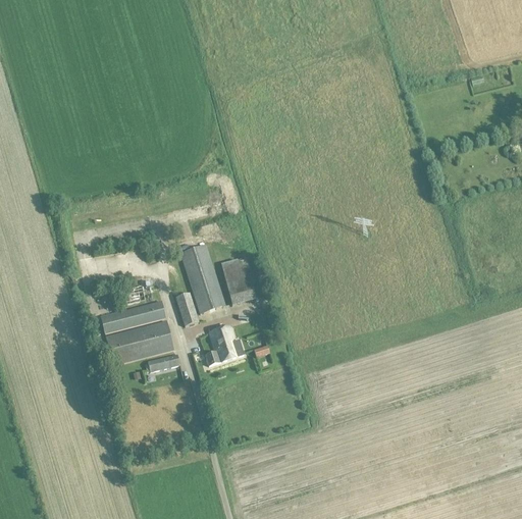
[(85,231),(72,235),(73,240),(86,237),(85,231)]
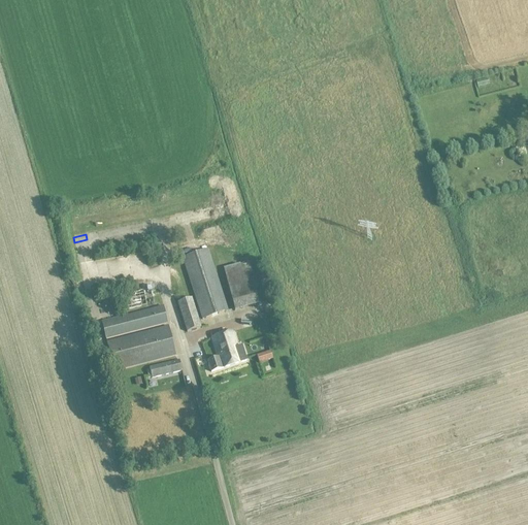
[(208,247),(178,256),(180,263),(184,262),(202,317),(228,308),(208,247)]
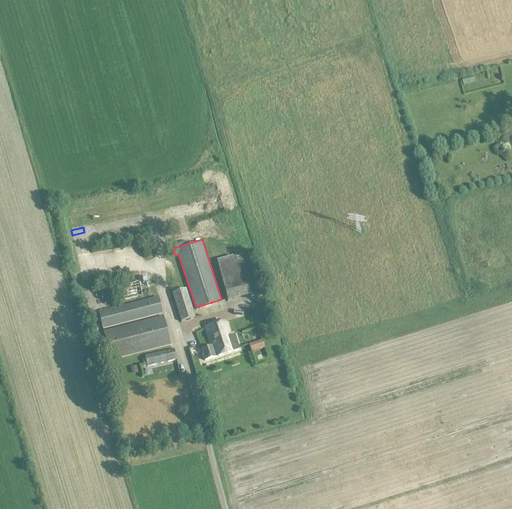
[(251,292),(246,274),(240,251),(216,258),(227,299),(251,293),(251,292)]
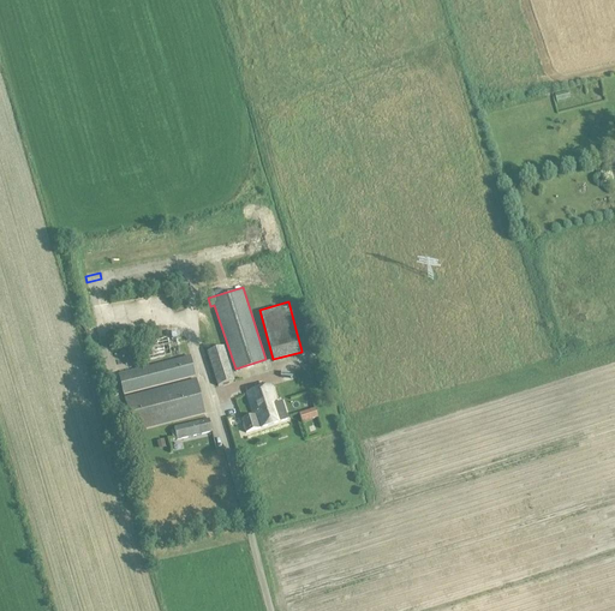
[(159,352),(167,349),(165,341),(155,343),(159,352)]
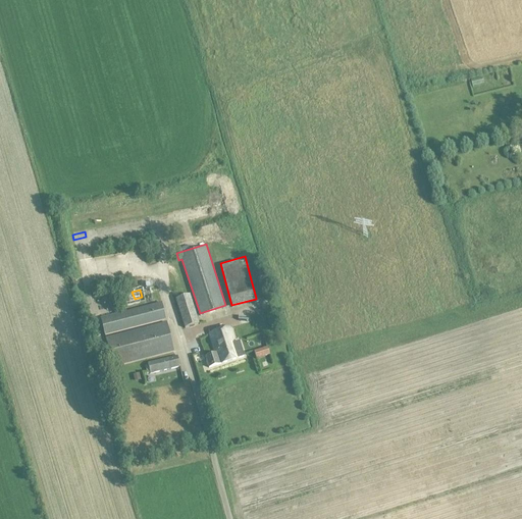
[(189,292),(175,297),(185,326),(199,321),(189,292)]
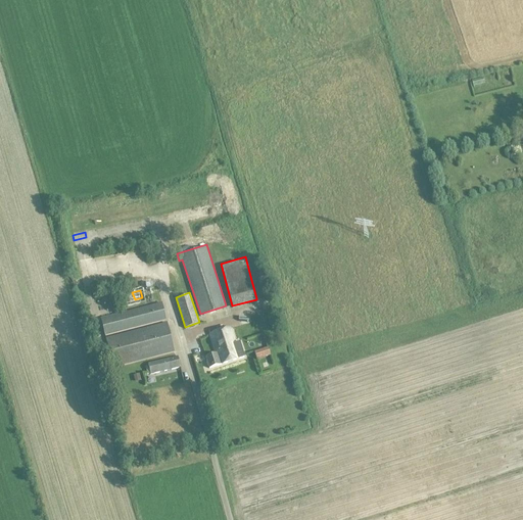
[(162,300),(100,316),(104,334),(167,318),(162,300)]
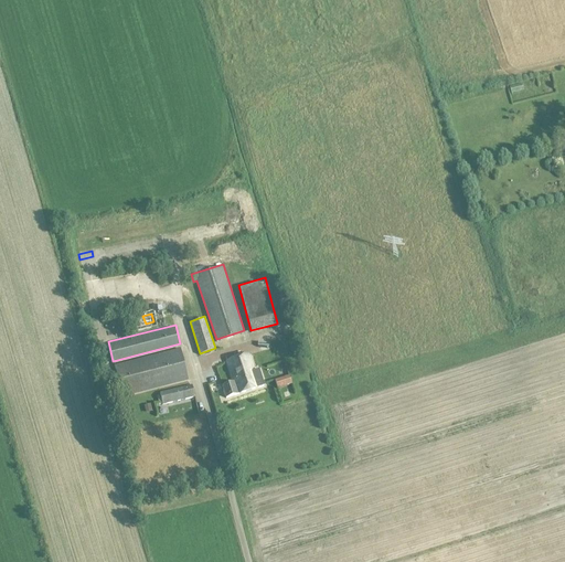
[(180,346),(114,362),(121,395),(189,379),(180,346)]
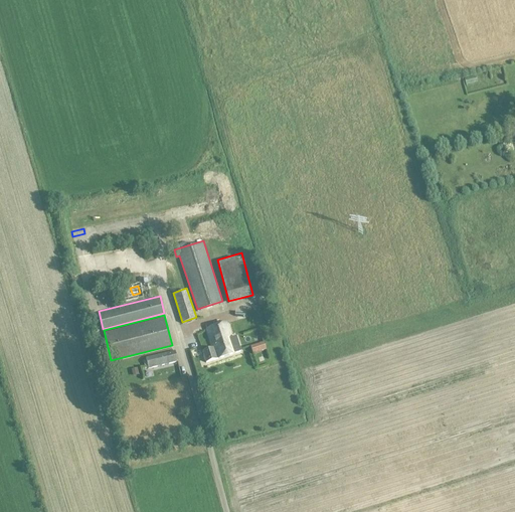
[(212,346),(202,349),(206,360),(240,349),(235,334),(230,336),(226,322),(207,328),(212,346)]
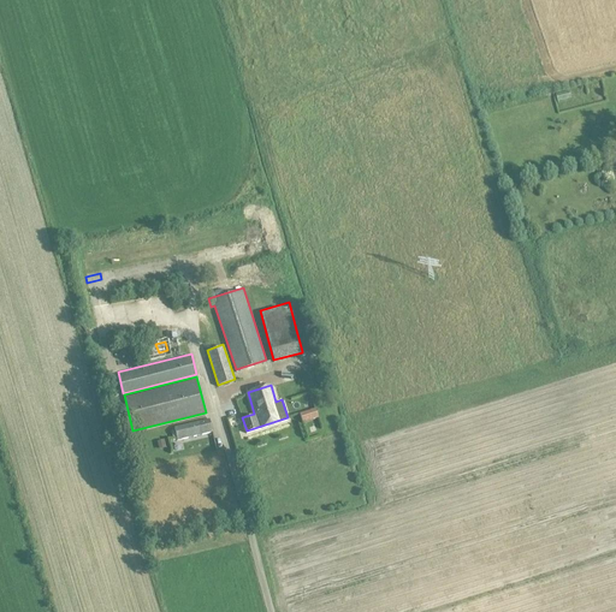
[(300,411),(302,421),(319,415),(315,405),(300,411)]
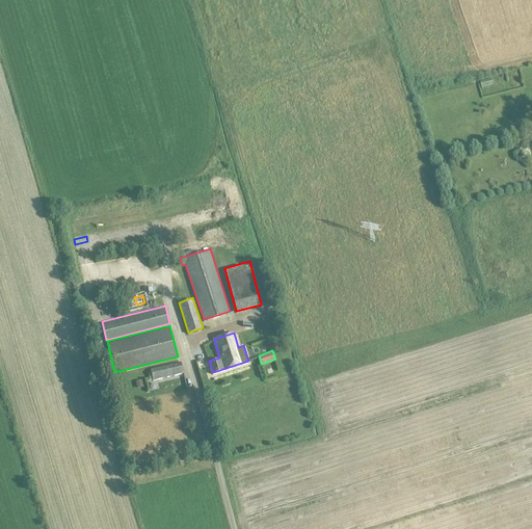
[(181,361),(151,368),(153,378),(183,371),(181,361)]
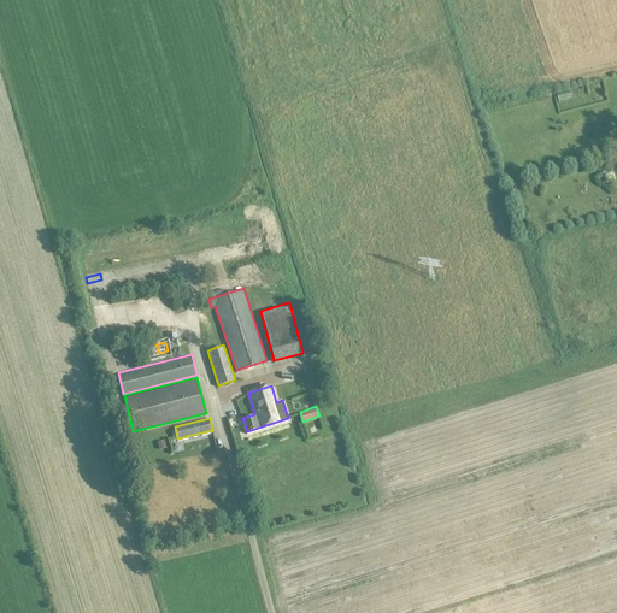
[(175,426),(165,428),(166,434),(172,432),(174,438),(177,438),(175,426)]
